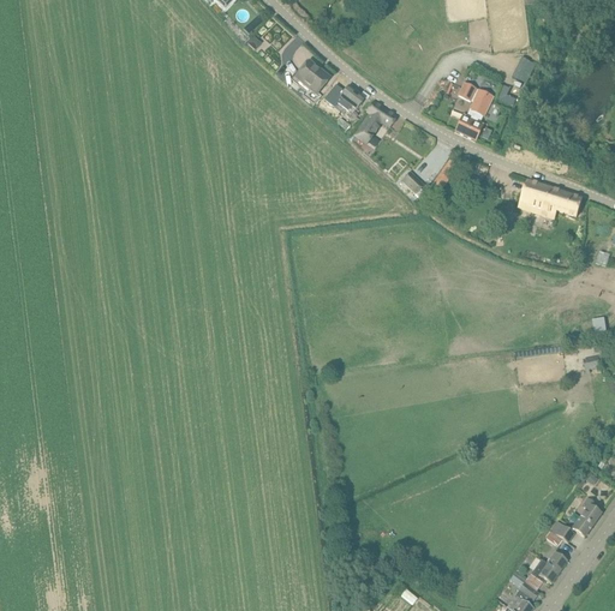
[(244,23),(238,29),(245,36),(251,30),(244,23)]
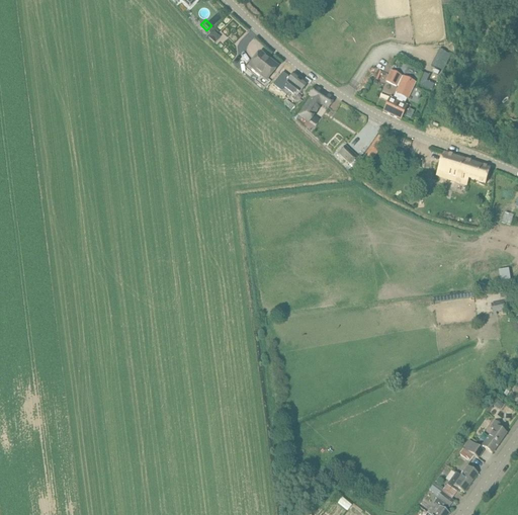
[(210,40),(225,34),(221,25),(206,31),(210,40)]
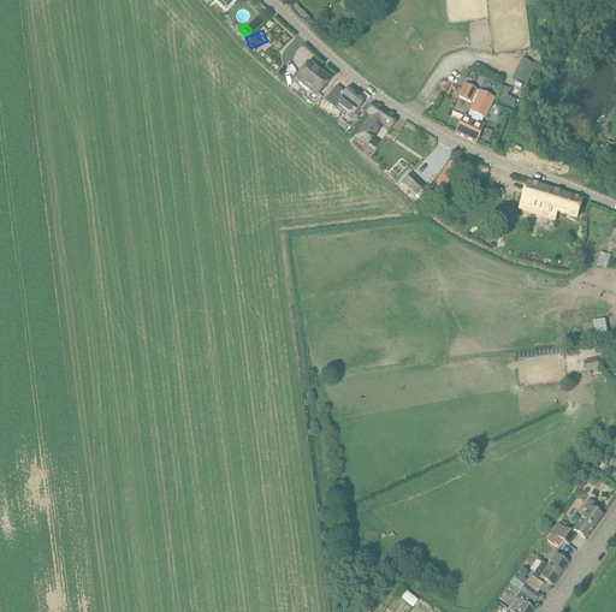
[(522,55),(513,75),(521,78),(529,58),(522,55)]
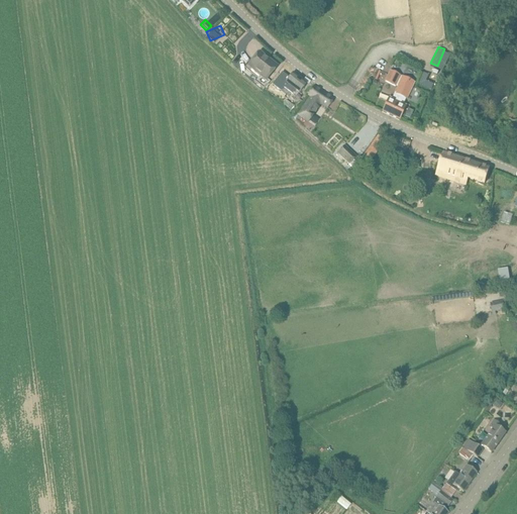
[(259,52),(251,60),(247,65),(246,63),(245,64),(257,74),(253,79),(264,87),(270,80),(267,78),(272,72),(278,64),(271,59),(269,60),(259,52)]
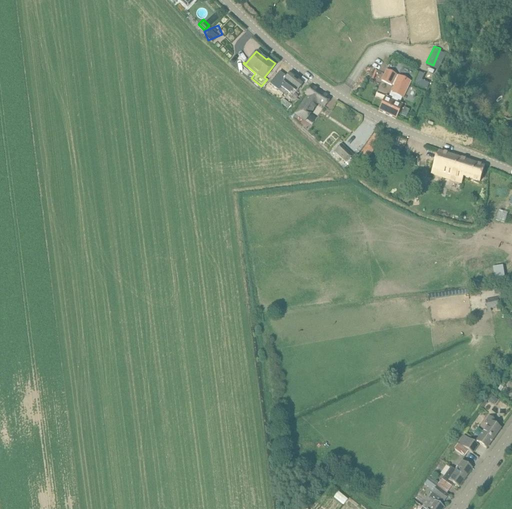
[(379,108),(395,116),(400,107),(402,102),(399,101),(401,96),(403,96),(410,79),(398,73),(386,67),(381,78),(394,84),(389,95),(385,94),(383,99),(379,108)]
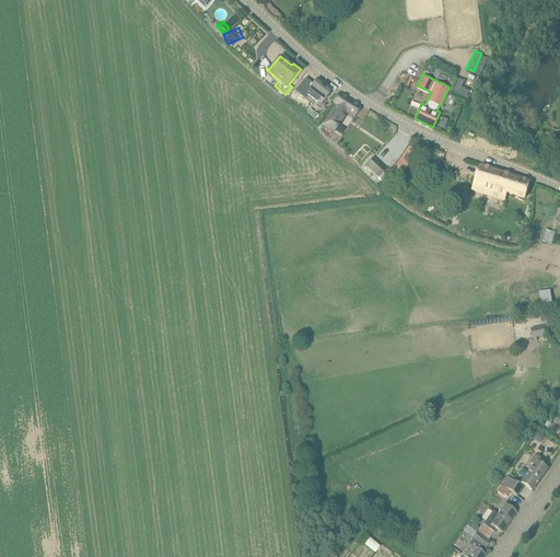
[(306,91),(303,95),(312,103),(315,99),(316,100),(321,94),(324,97),(325,97),(331,89),(317,77),(310,85),(305,91),(306,91)]
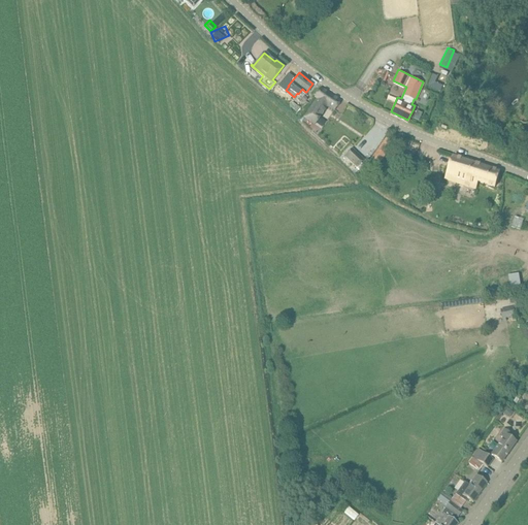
[(310,106),(304,116),(315,123),(321,113),(327,103),(334,108),(334,107),(340,99),(321,87),(315,95),(317,96),(310,106)]
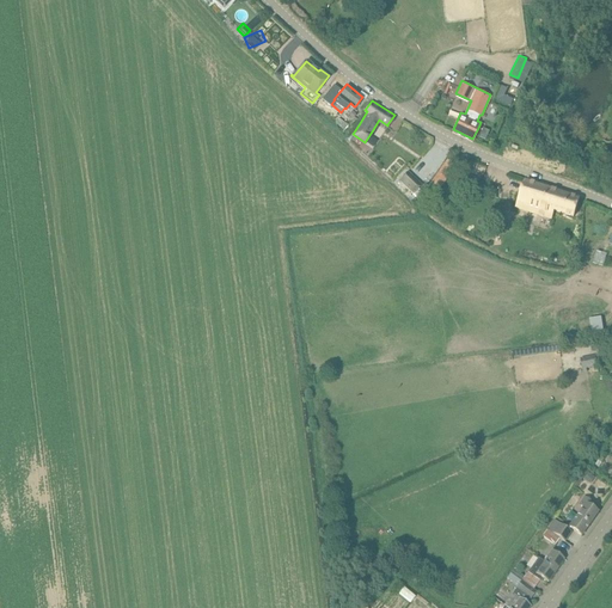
[(457,164),(450,159),(447,157),(426,188),(435,194),(457,164)]
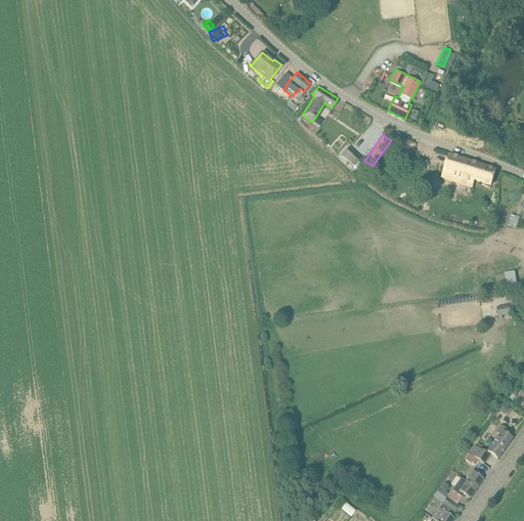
[(352,163),(349,167),(352,170),(360,161),(358,160),(362,156),(349,144),(342,153),(352,163)]
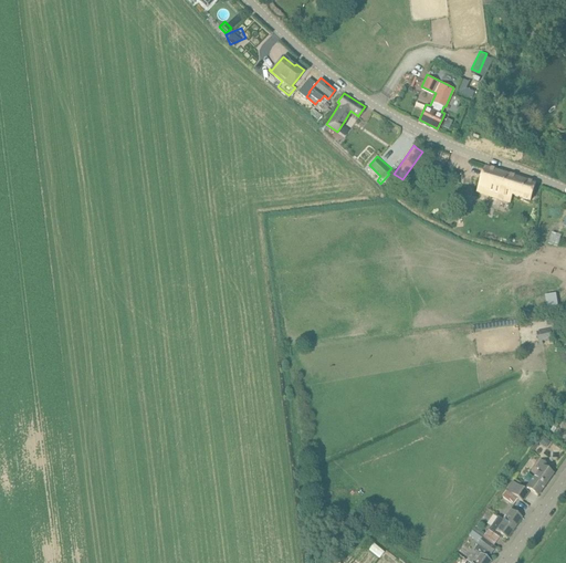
[(486,165),(482,175),(478,189),(510,200),(512,193),(531,198),(533,191),(536,181),(486,165)]
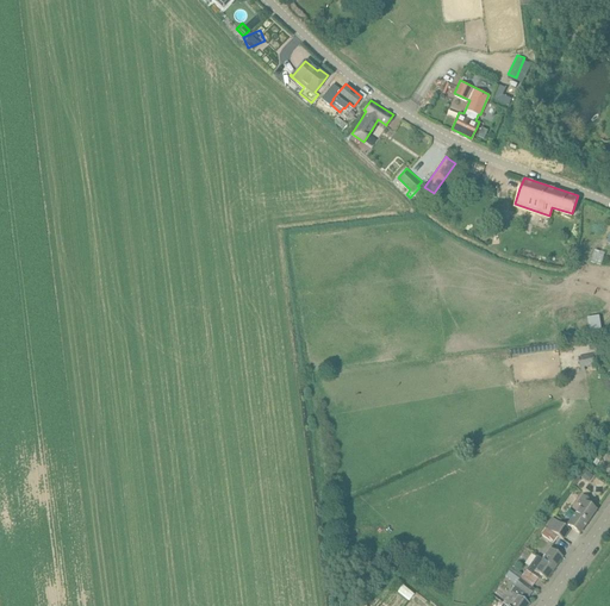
[(593,351),(579,355),(582,369),(585,369),(584,366),(592,363),(592,367),(596,367),(595,360),(604,358),(607,358),(609,351),(609,332),(609,331),(607,333),(605,336),(589,339),(590,347),(595,347),(598,345),(595,350),(593,351)]
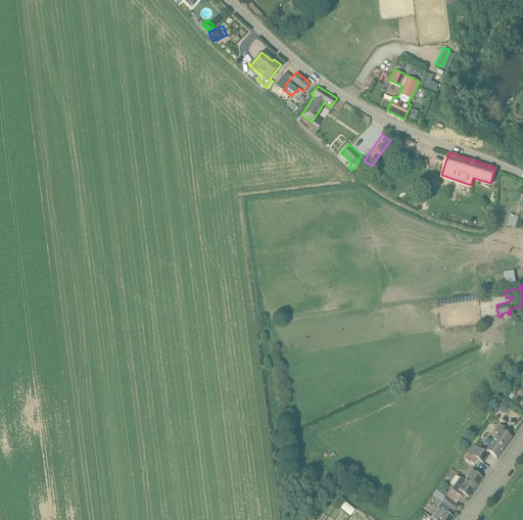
[(513,388),(508,395),(511,397),(516,391),(513,388)]
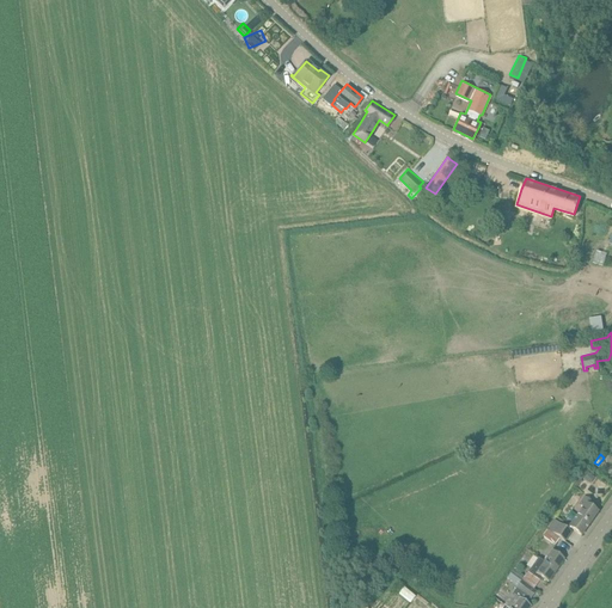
[(588,471),(583,477),(591,481),(594,476),(588,471)]
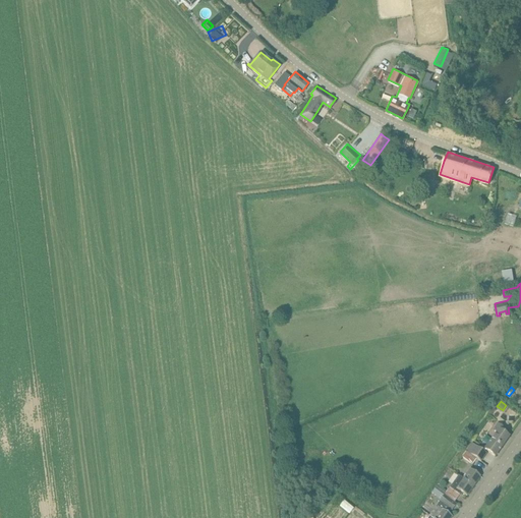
[(484,447),(486,449),(495,454),(509,434),(501,427),(503,425),(498,421),(493,427),(497,430),(484,447)]
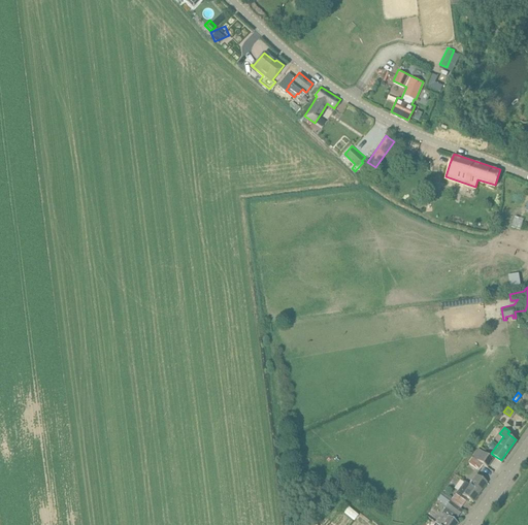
[(472,454),(477,457),(488,465),(494,456),(484,449),(483,450),(477,447),(472,454)]
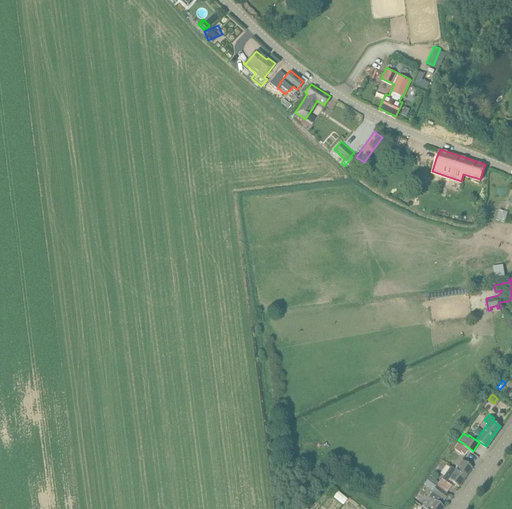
[(455,446),(464,453),(468,448),(458,441),(455,446)]
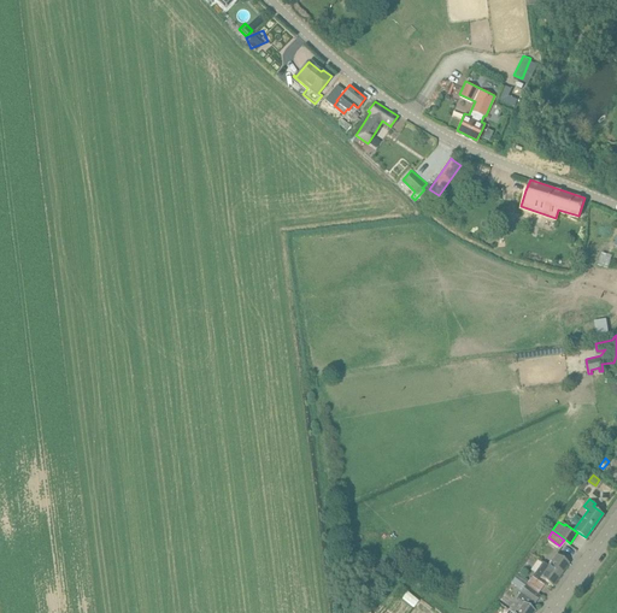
[(548,565),(560,573),(569,561),(557,553),(548,565)]
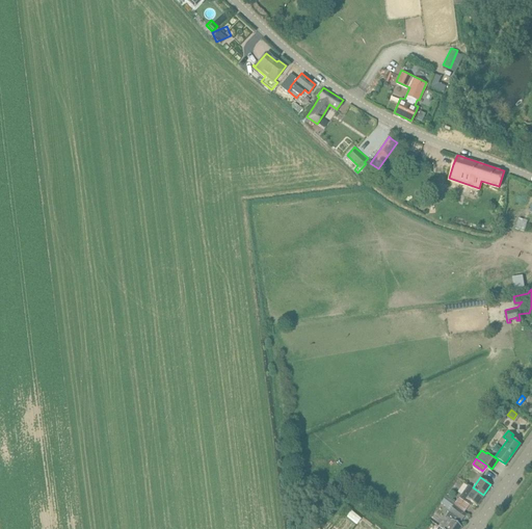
[(483,495),(473,487),(468,483),(453,504),(460,509),(463,511),(471,501),(476,505),(483,495)]
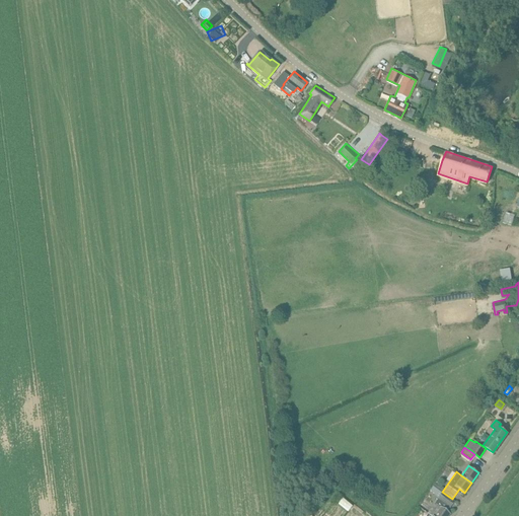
[(308,488),(303,494),(307,498),(312,493),(308,488)]
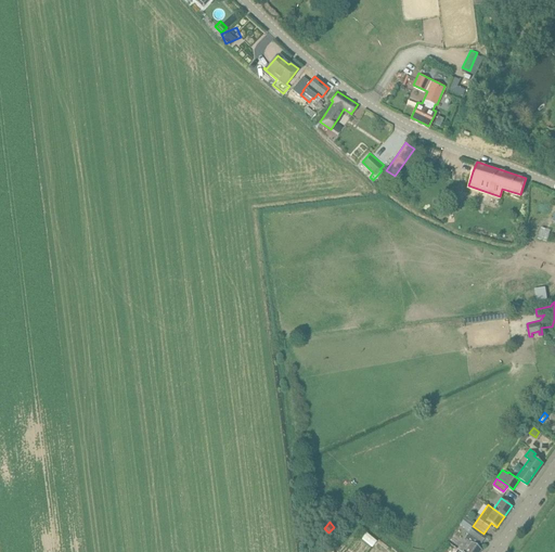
[(486,535),(483,534),(480,531),(473,526),(457,548),(464,551),(478,551),(481,548),(474,542),(477,538),(481,541),(486,535)]
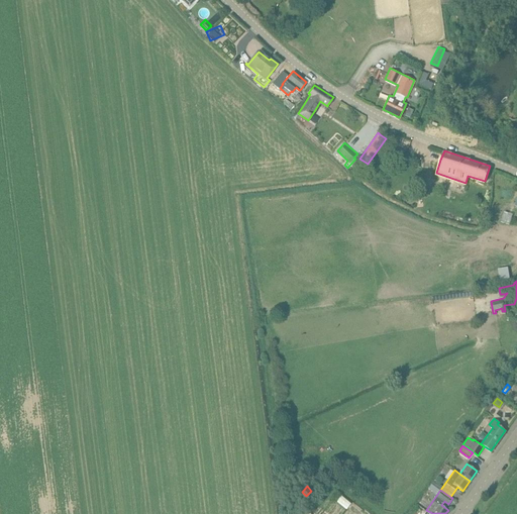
[(341,494),(337,499),(346,507),(350,502),(341,494)]
